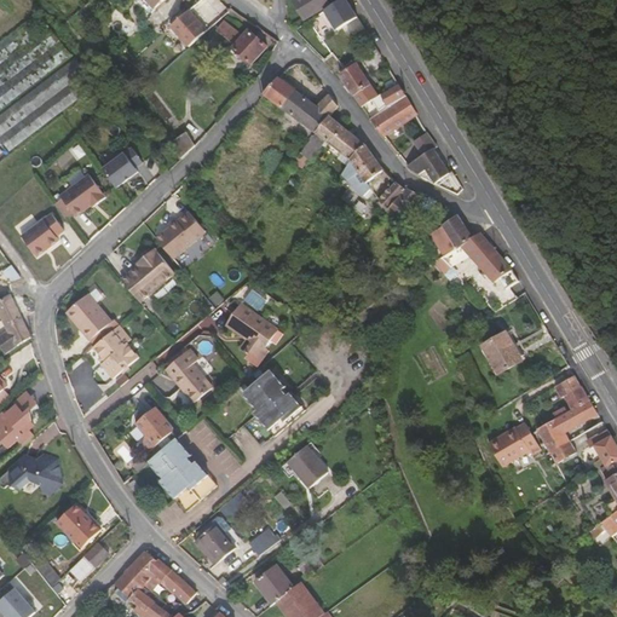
[(294,0),(304,18),(328,3),(327,0),(294,0)]
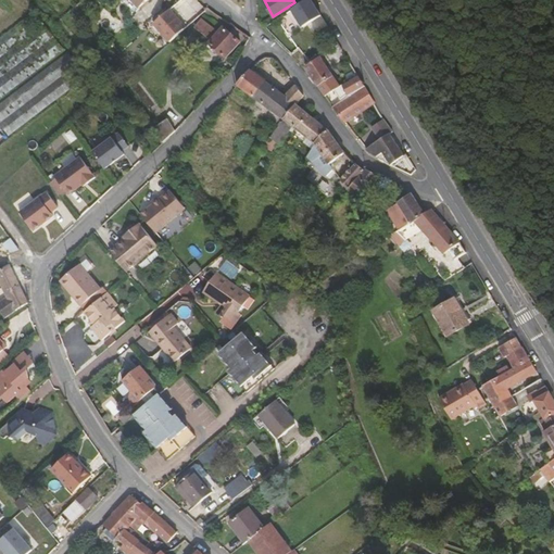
[(322,13),(312,0),(301,0),(291,7),(303,25),(322,13)]
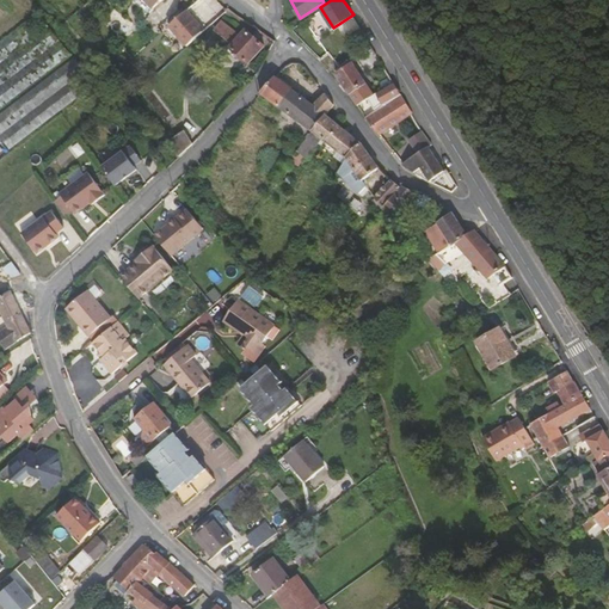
[(0,104),(73,49),(41,7),(0,38),(0,104)]
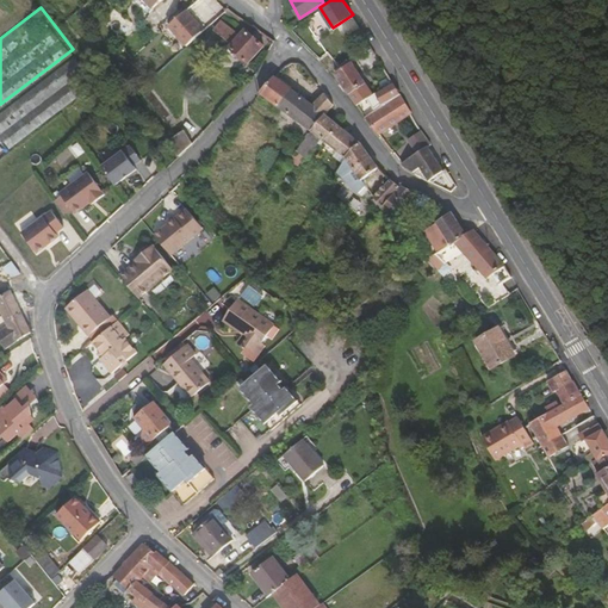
[(166,26),(182,47),(202,30),(184,10),(166,26)]
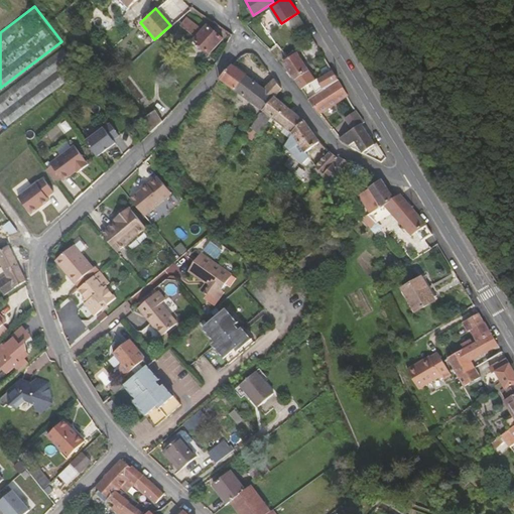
[(200,27),(186,14),(180,22),(194,34),(200,27)]
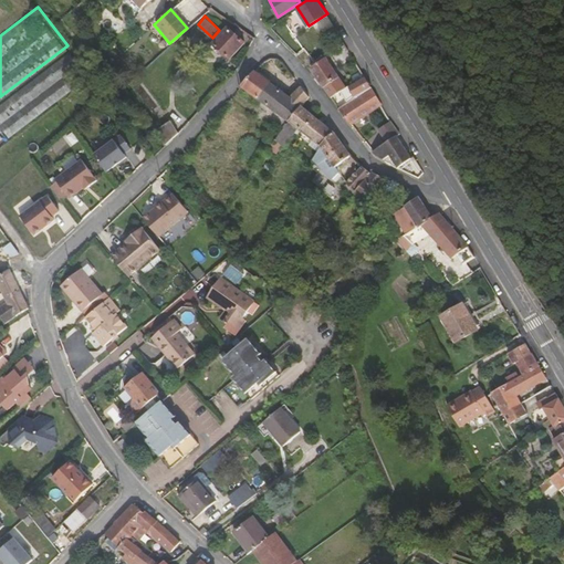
[(211,42),(228,56),(243,41),(226,27),(211,42)]
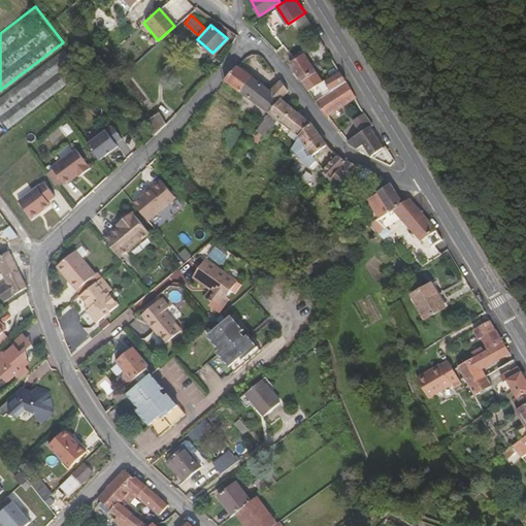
[(62,48),(0,95),(0,122),(5,129),(80,71),(62,48)]
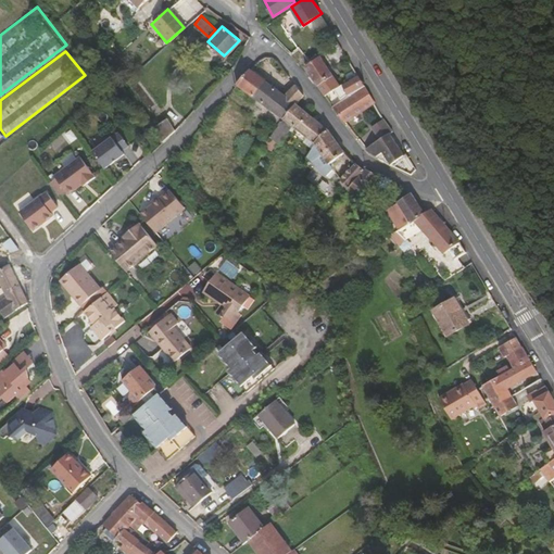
[(318,55),(302,65),(304,70),(318,90),(329,103),(331,105),(345,96),(363,85),(356,75),(339,85),(318,55)]
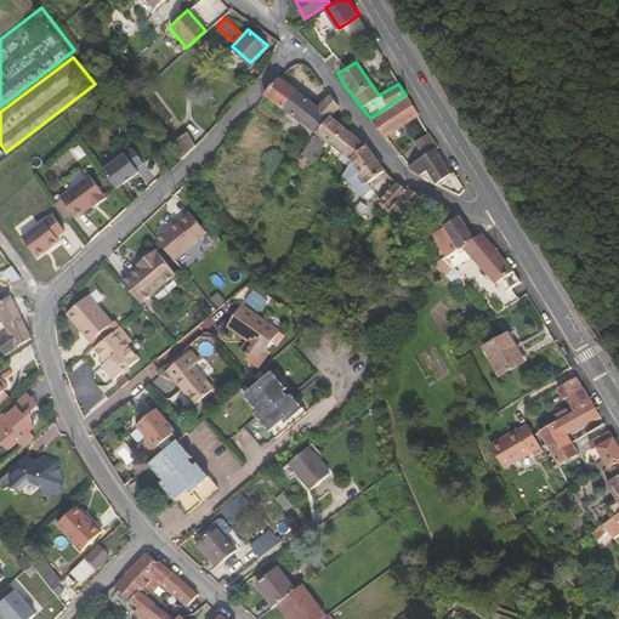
[(316,103),(278,75),(273,81),(267,86),(262,92),(314,132),(318,128),(330,114),(338,106),(328,92),(316,103)]
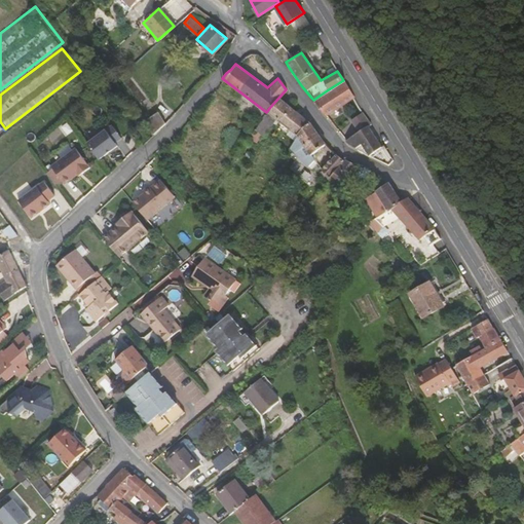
[(334,107),(352,95),(343,80),(327,90),(313,100),(324,114),(334,107)]
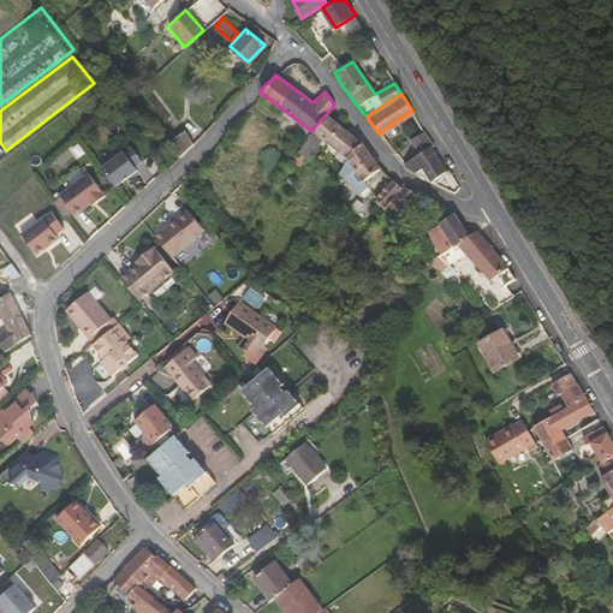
[(338,150),(346,158),(346,156),(347,156),(350,154),(361,141),(358,138),(327,113),(315,126),(311,131),(321,138),(323,140),(337,150),(338,150)]
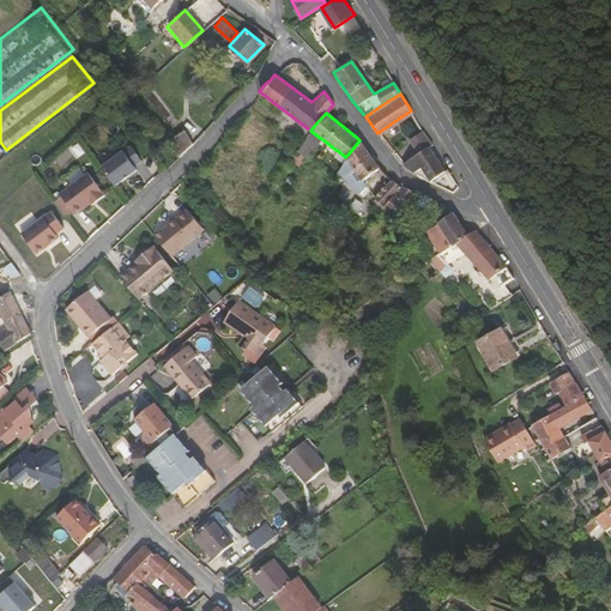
[(183,129),(167,140),(176,155),(177,156),(180,155),(181,153),(185,150),(185,149),(191,143),(183,129)]
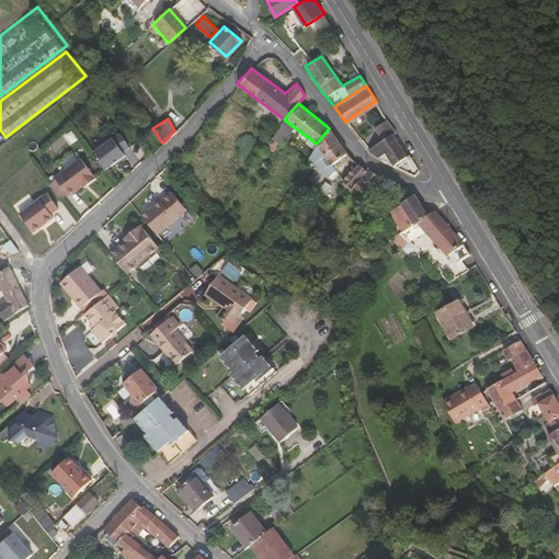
[(273,152),(293,126),(284,120),(275,132),(265,146),(273,152)]
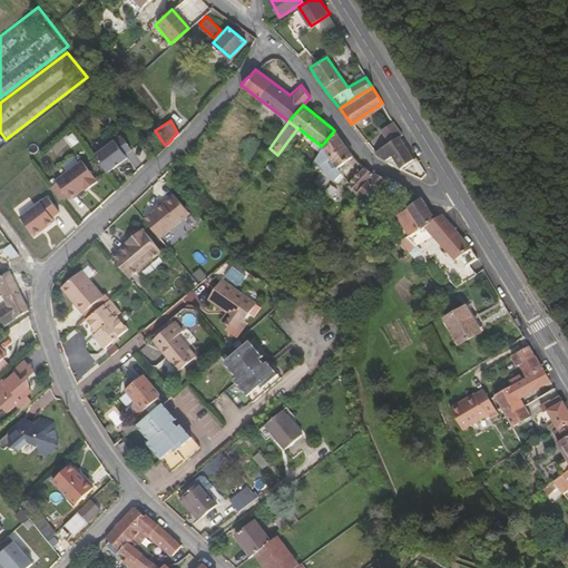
[(402,135),(393,121),(381,129),(389,142),(373,152),(373,153),(387,162),(392,158),(399,168),(413,158),(405,147),(399,137),(402,135)]
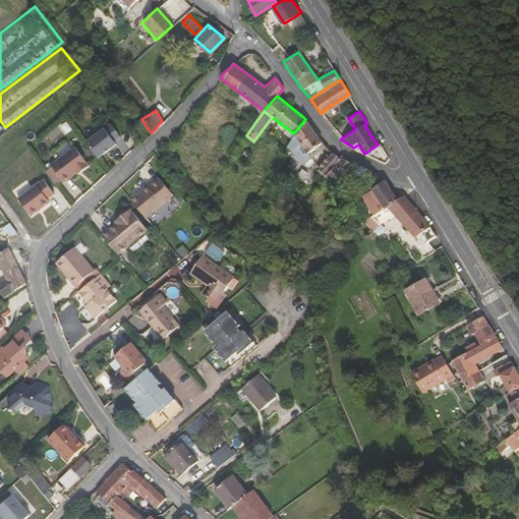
[(298,140),(304,149),(306,152),(322,141),(305,119),(296,130),(294,132),(293,132),(298,140)]
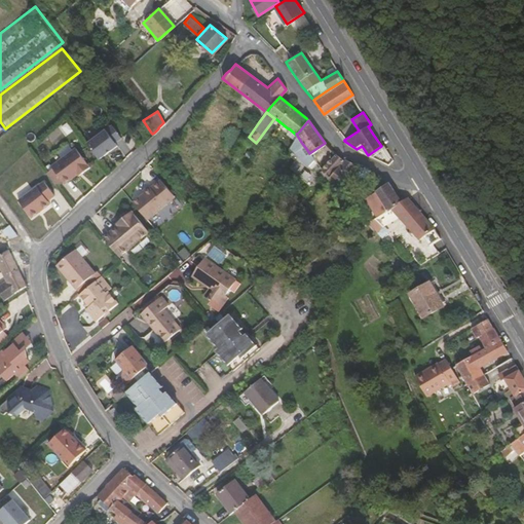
[(111,124),(86,143),(98,158),(116,145),(114,142),(120,137),(111,124)]
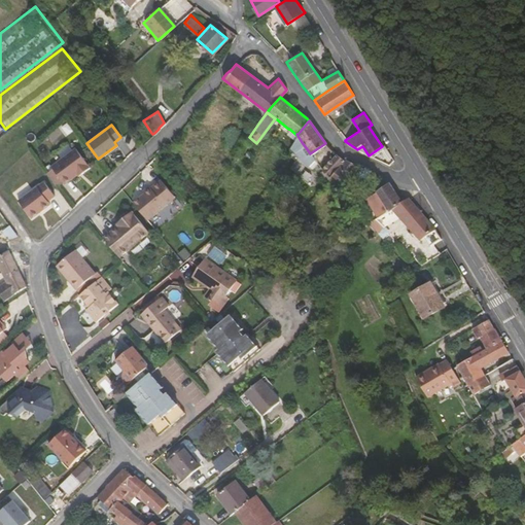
[(296,135),(289,129),(286,134),(293,140),(295,137),(296,135)]
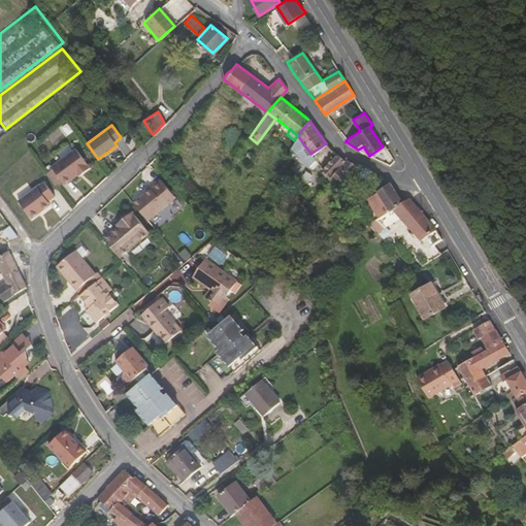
[(302,155),(308,151),(302,142),(296,145),(302,155)]
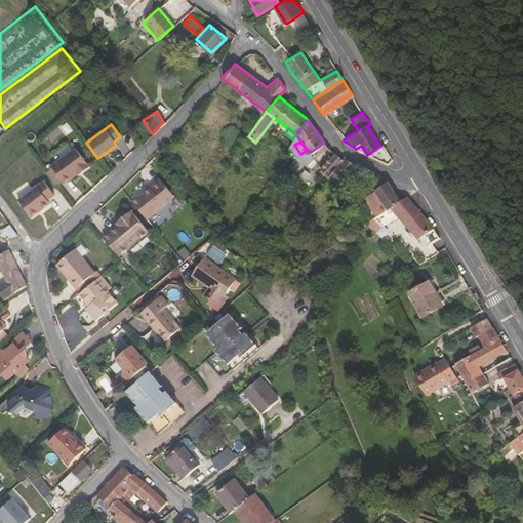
[(88,166),(74,147),(50,165),(52,167),(62,180),(63,183),(74,174),(77,171),(79,173),(88,166)]
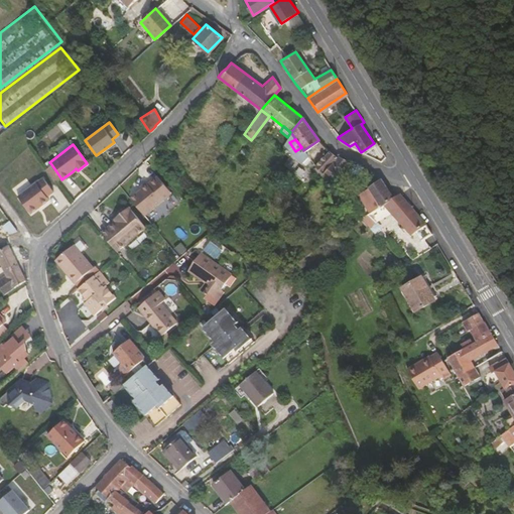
[(312,168),(319,176),(320,174),(337,156),(329,151),(328,150),(314,164),(314,165),(312,168)]
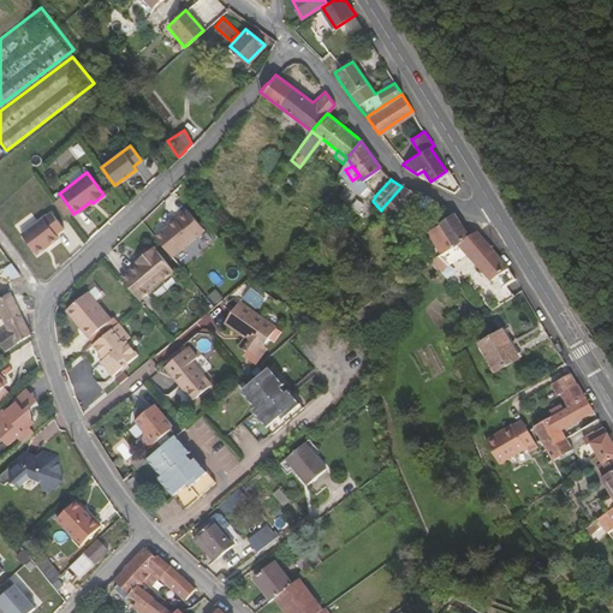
[(397,216),(417,192),(403,185),(402,186),(382,208),(386,210),(385,213),(385,214),(390,219),(392,219),(394,215),(397,216)]
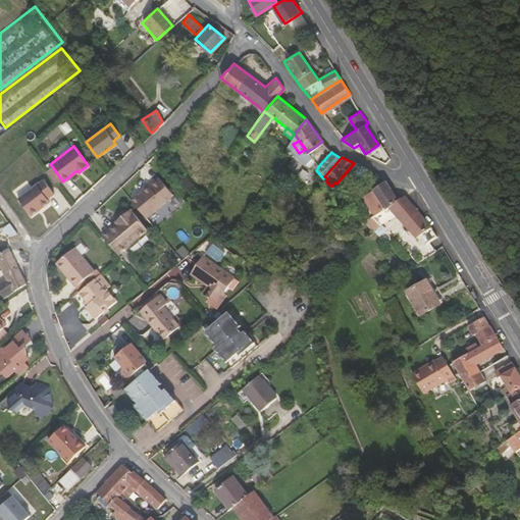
[(61,179),(52,166),(46,171),(55,185),(61,179)]
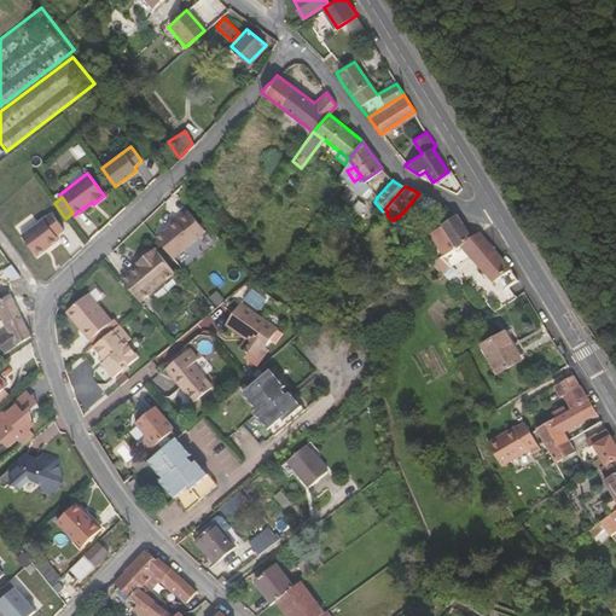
[(169,225),(156,236),(173,256),(205,230),(189,209),(178,219),(175,216),(168,222),(169,225)]
